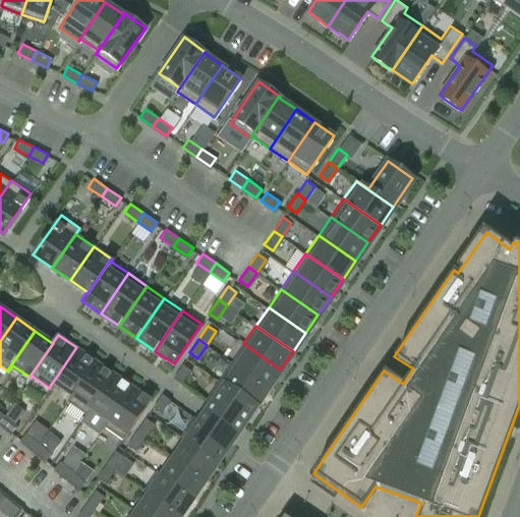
[(243,343),(231,361),(268,387),(280,369),(243,343)]
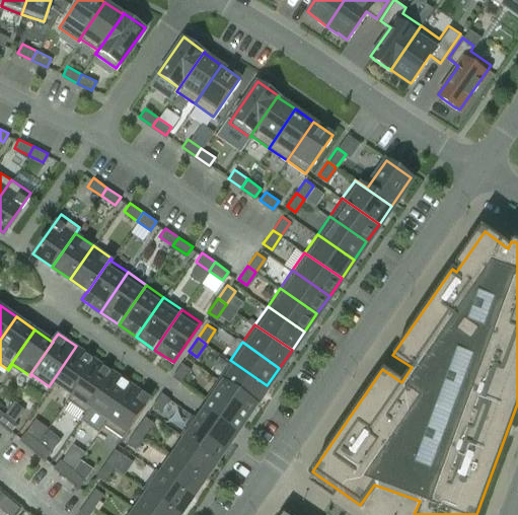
[(67,398),(94,359),(76,346),(49,386),(50,386),(54,380),(70,392),(66,398),(67,398)]
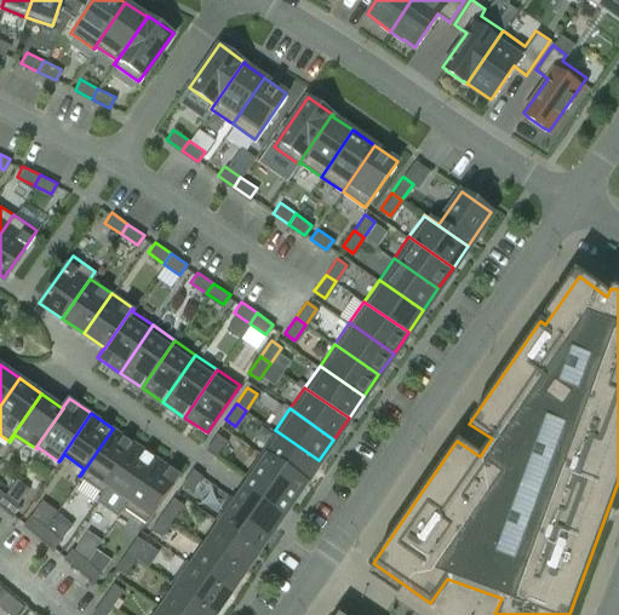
[(80,476),(102,490),(135,443),(113,429),(80,476)]
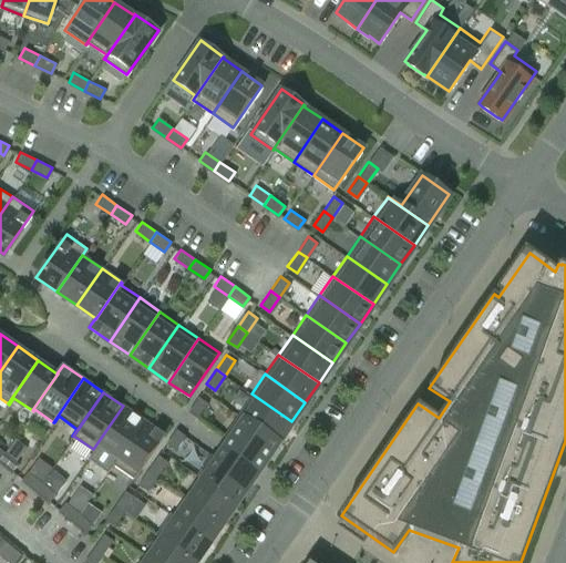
[(291,421),(251,393),(237,413),(278,441),(291,421)]
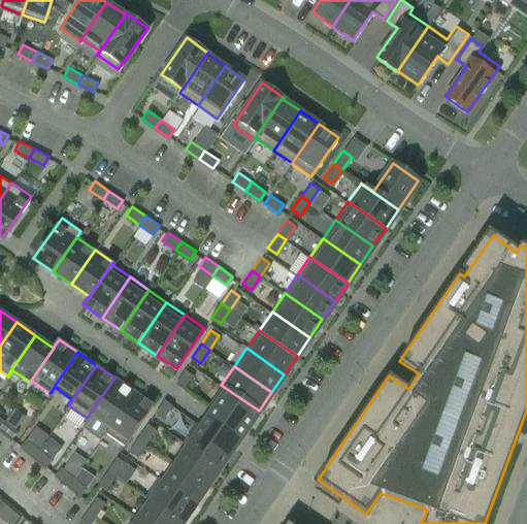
[(193,373),(185,368),(174,382),(184,388),(193,373)]
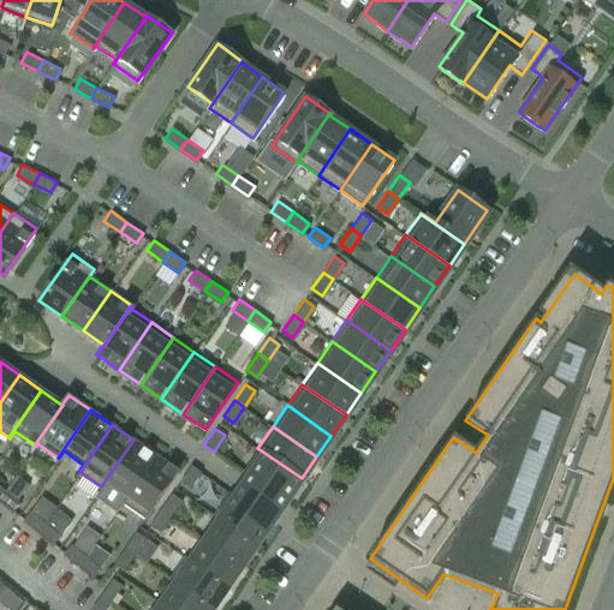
[(107,480),(126,494),(121,501),(123,502),(155,455),(133,440),(101,486),(101,488),(107,480)]
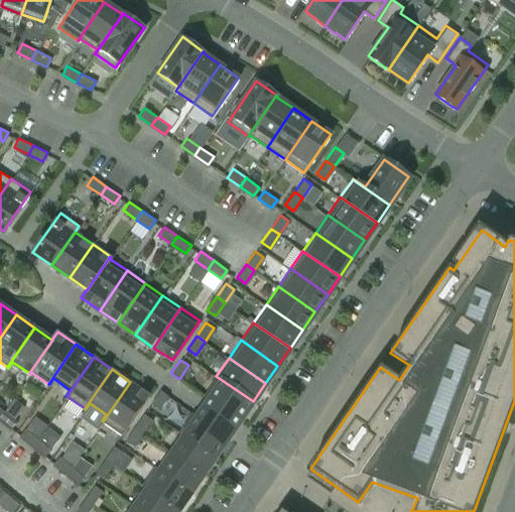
[(209,399),(204,407),(234,428),(253,401),(216,376),(203,395),(209,399)]
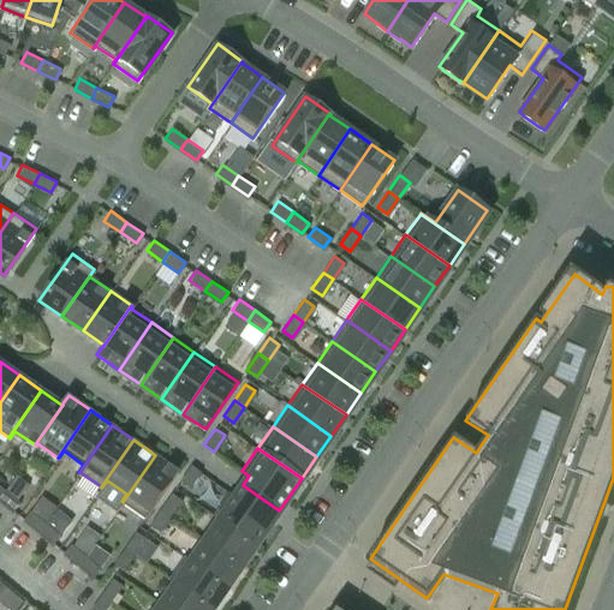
[(155,455),(123,502),(144,518),(177,470),(155,455)]
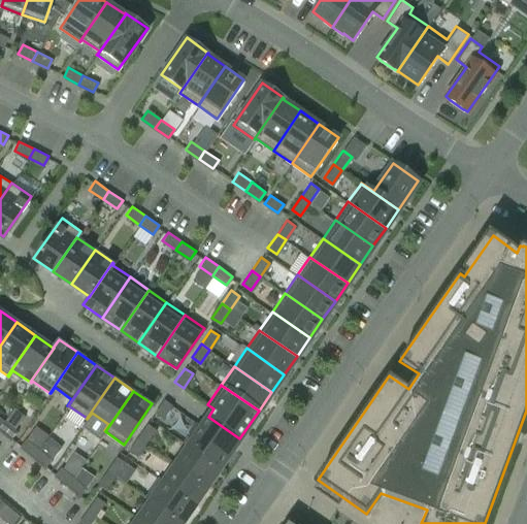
[(172,403),(163,398),(154,412),(163,418),(172,403)]
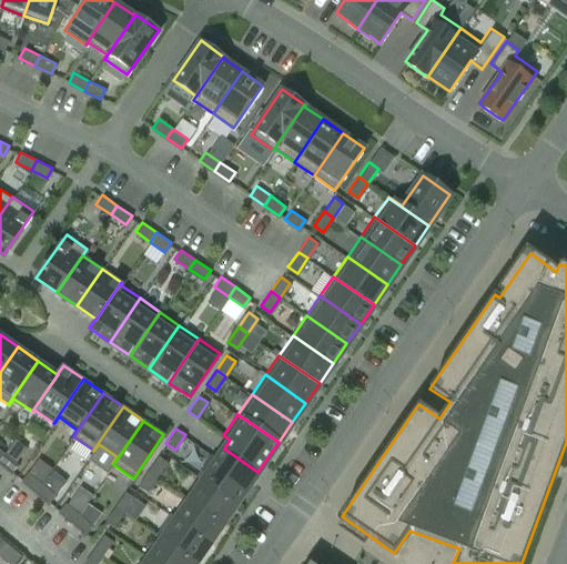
[(238,502),(257,472),(224,449),(203,479),(238,502)]
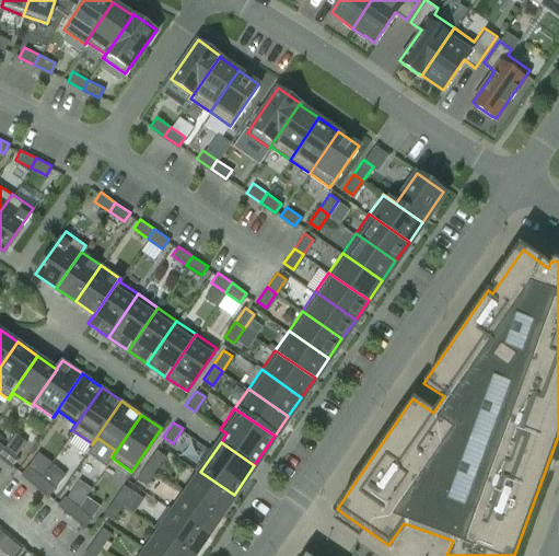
[(18,456),(4,446),(0,450),(0,455),(11,465),(18,456)]
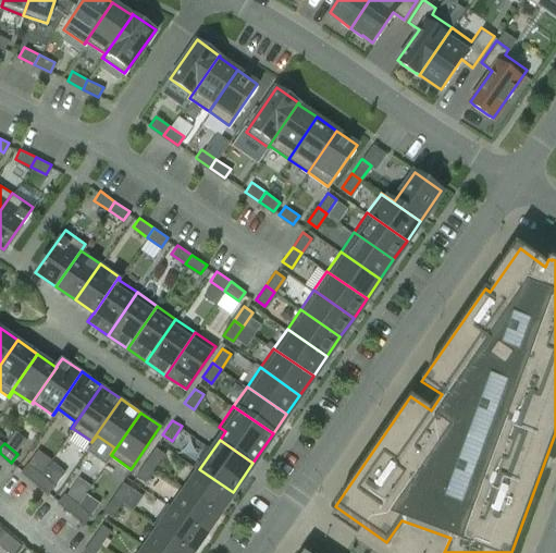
[(155,446),(145,459),(153,466),(163,452),(155,446)]
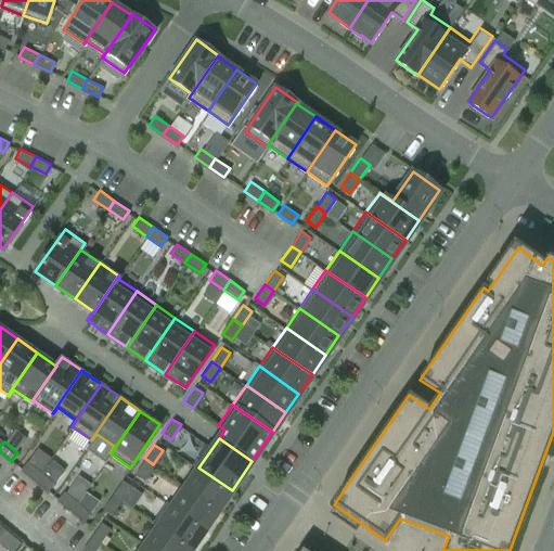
[(143,478),(153,464),(144,458),(134,472),(143,478)]
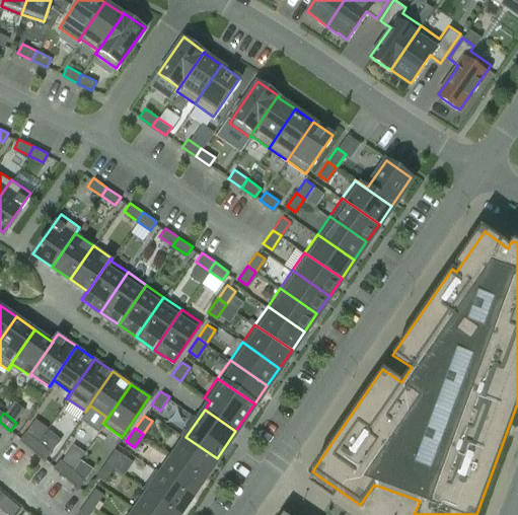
[(18,438),(31,448),(38,440),(25,430),(18,438)]
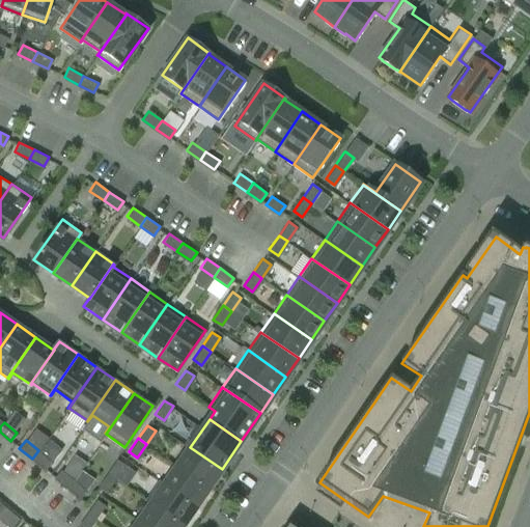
[(190,447),(177,465),(208,488),(222,469),(190,447)]
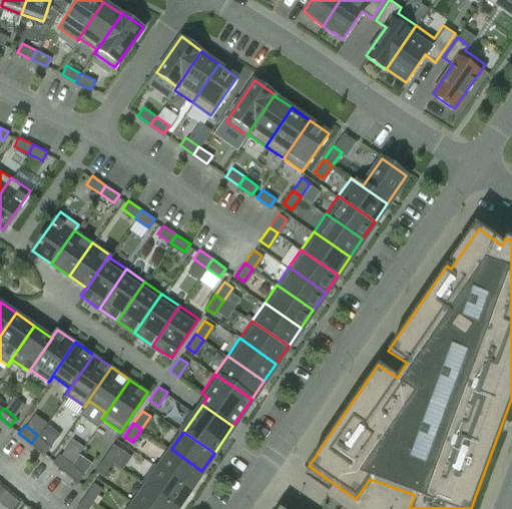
[(50,446),(37,435),(31,443),(43,453),(50,446)]
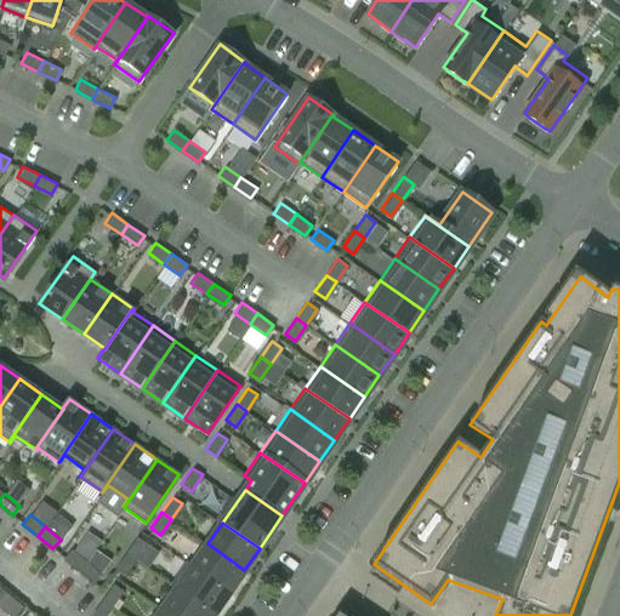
[(126,551),(136,558),(147,542),(137,535),(126,551)]
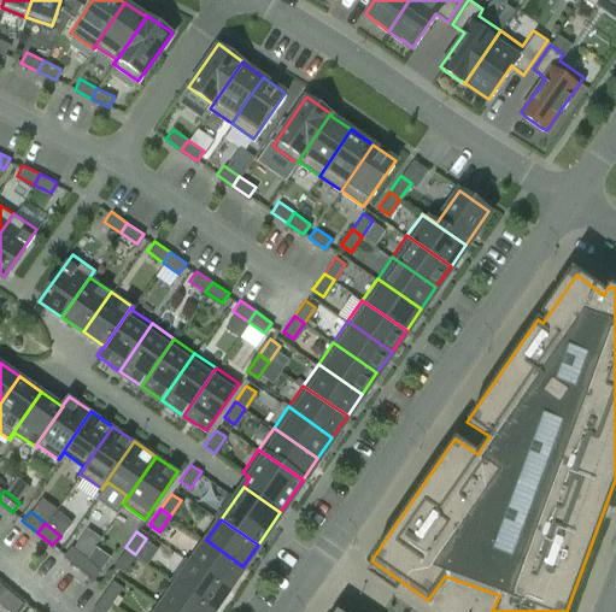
[(185,555),(185,557),(228,587),(242,566),(206,540),(192,560),(185,555)]
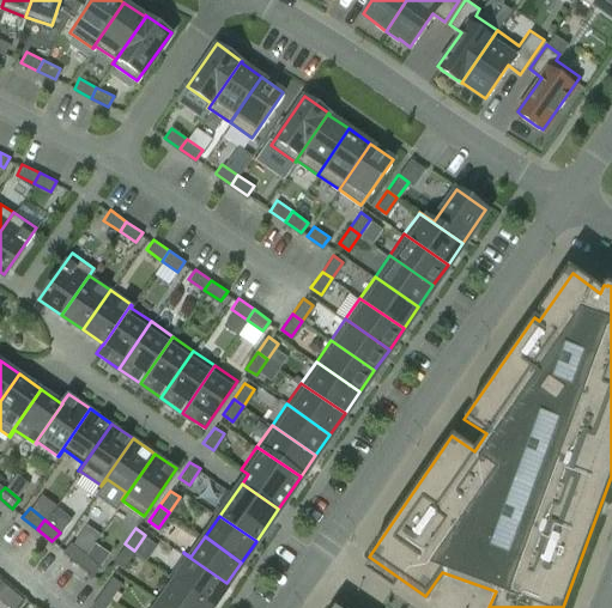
[(62,551),(77,563),(85,553),(70,541),(62,551)]
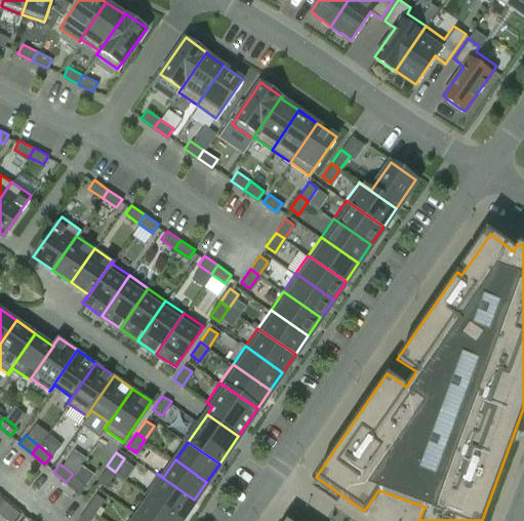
[(115,472),(107,466),(97,480),(106,485),(115,472)]
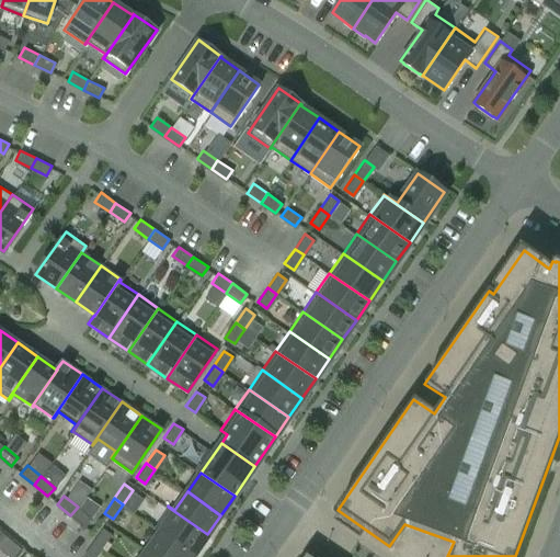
[(78,507),(70,515),(84,526),(91,518),(78,507)]
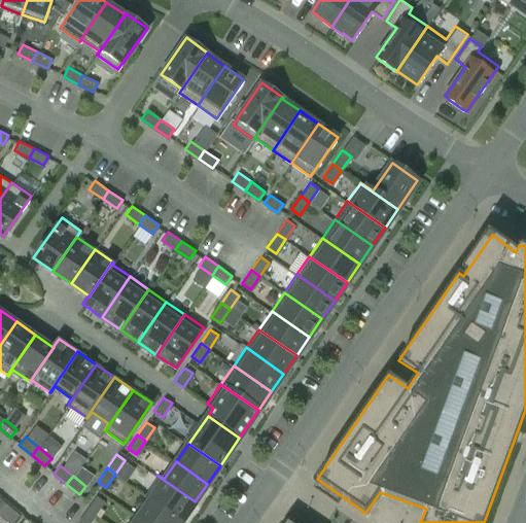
[(182,520),(195,501),(158,476),(144,494),(182,520)]
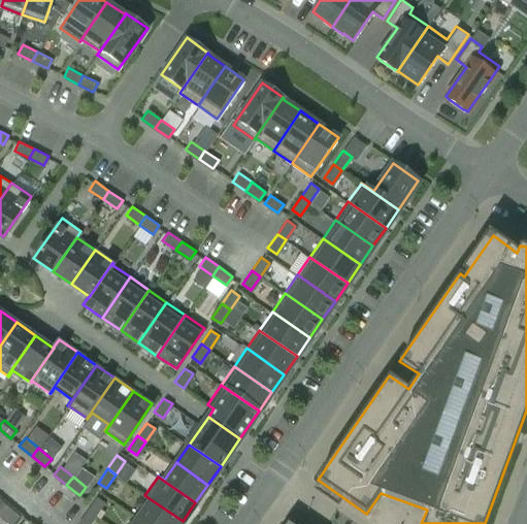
[(96,495),(87,509),(95,515),(105,501),(96,495)]
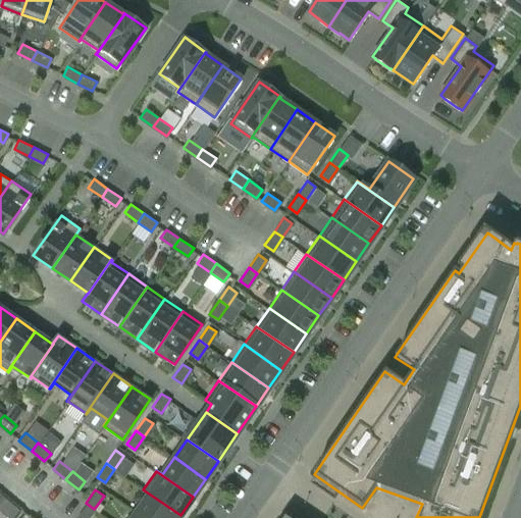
[(149,495),(137,512),(146,517),(177,517),(180,515),(143,489),(143,490),(149,495)]
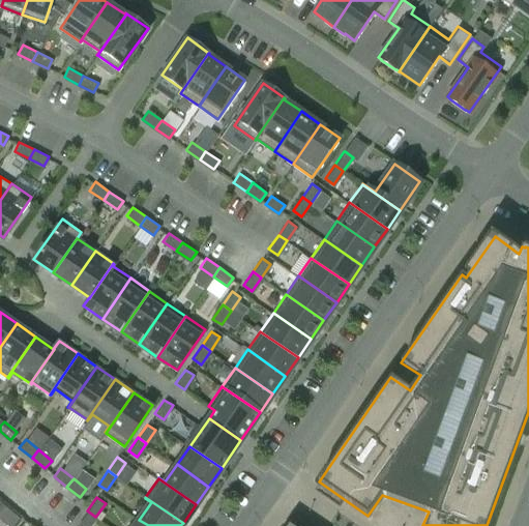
[(79,525),(89,525),(95,517),(87,510),(78,524),(79,525)]
